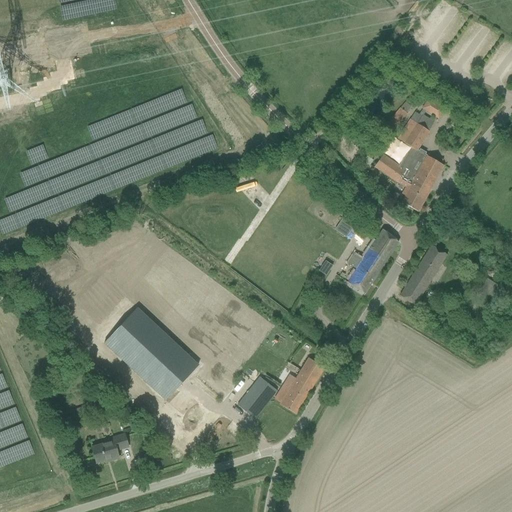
[(428,98),(421,109),(438,119),(444,109),(428,98)]
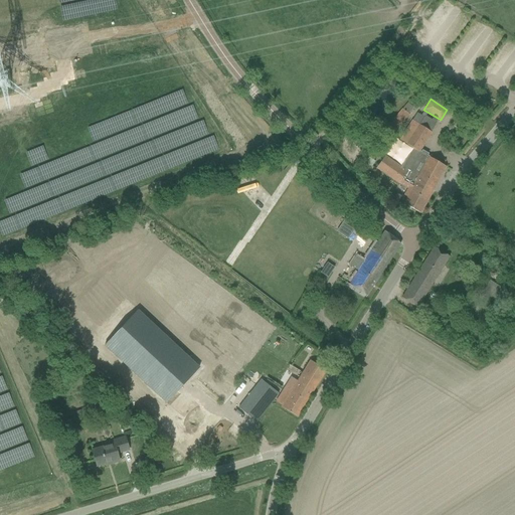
[(401,109),(390,124),(396,129),(408,115),(401,109)]
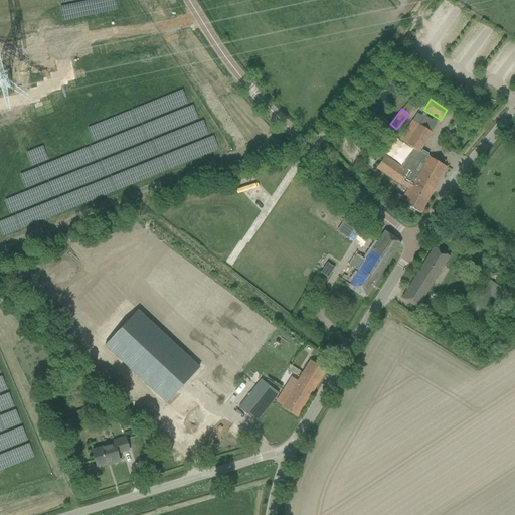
[(424,116),(418,125),(431,132),(436,123),(424,116)]
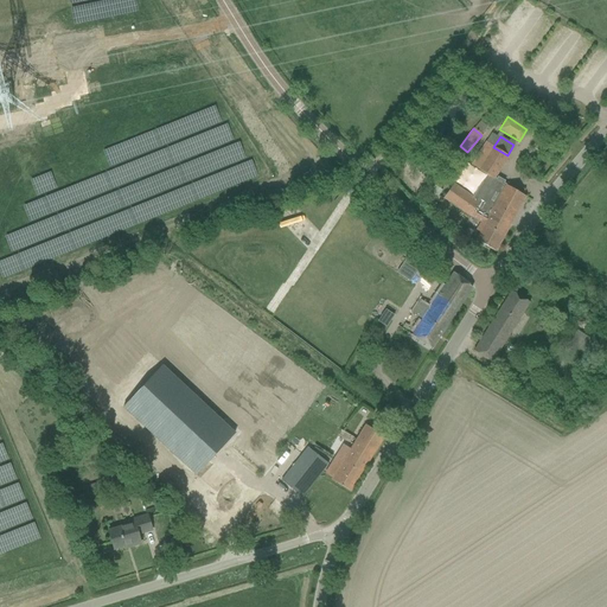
[(493,147),(485,141),(471,165),(486,174),(494,180),(509,157),(508,155),(493,147)]
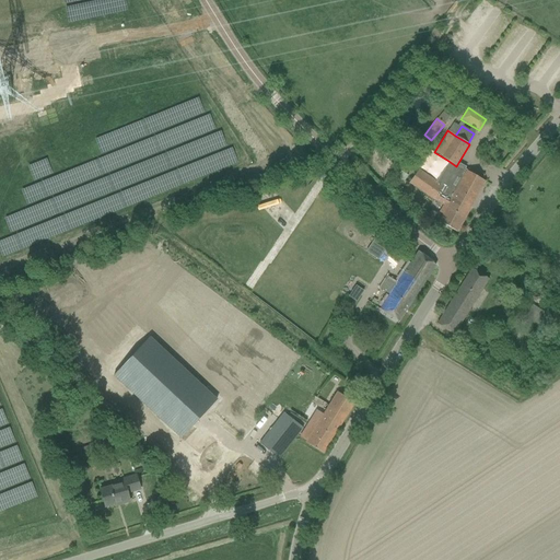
[(432,188),(415,175),(409,183),(433,200),(446,208),(439,222),(457,232),(485,182),(464,170),(465,168),(458,165),(457,166),(456,166),(448,161),(436,183),(436,182),(432,188)]
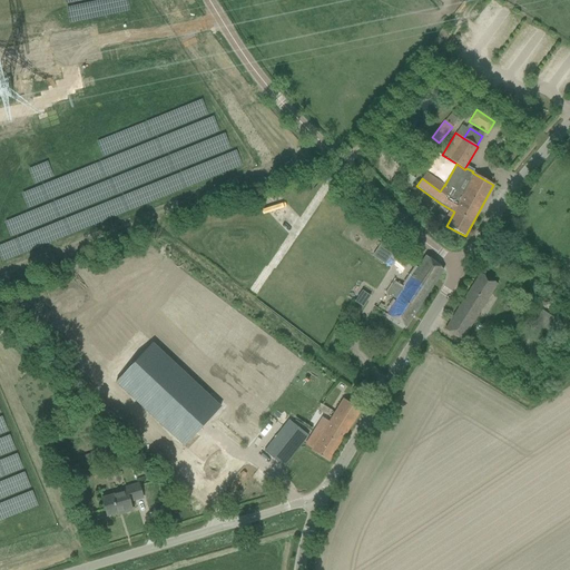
[(418,170),(412,166),(406,173),(413,177),(418,170)]
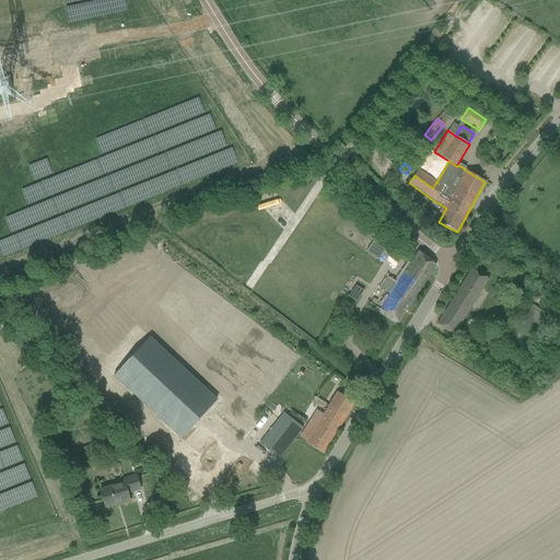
[(314,202),(301,221),(376,272),(389,253),(314,202)]
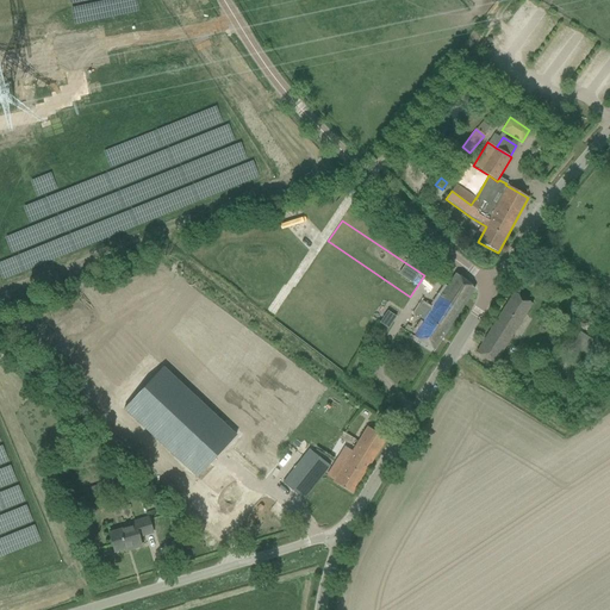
[(468,229),(464,238),(471,242),(475,232),(468,229)]
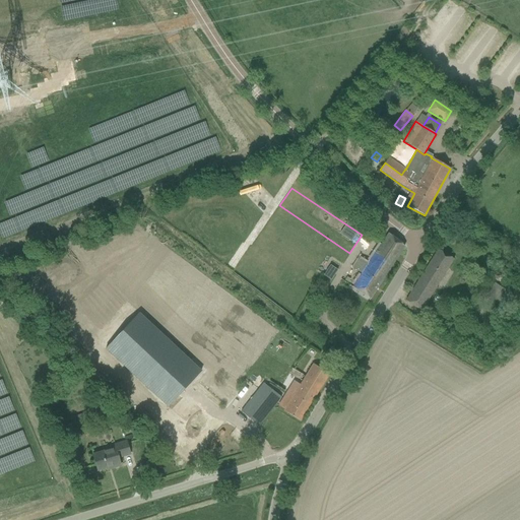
[(388,234),(382,242),(368,263),(360,258),(352,268),(362,274),(352,287),(370,299),(404,246),(388,234)]
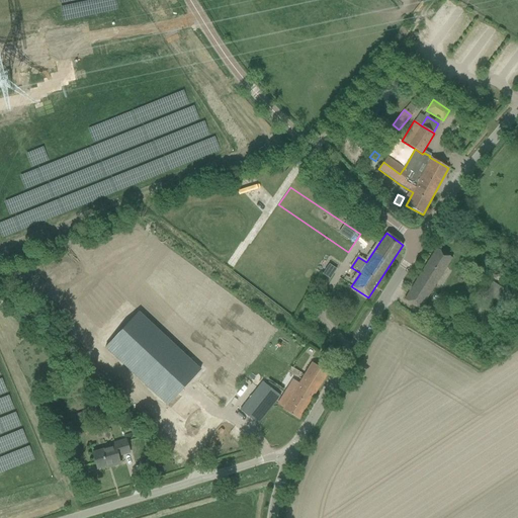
[(420,310),(452,258),(436,248),(404,299),(420,310)]
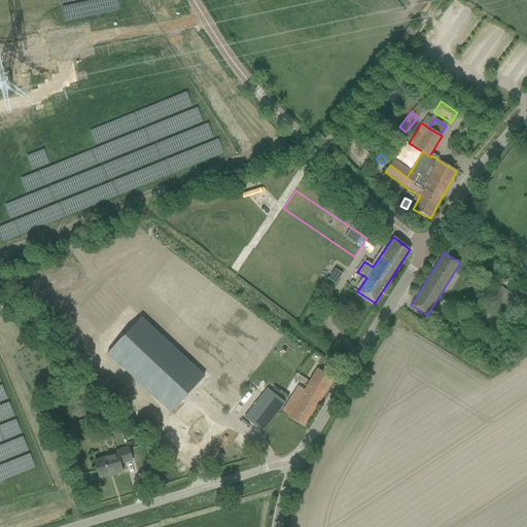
[(337,256),(331,266),(335,268),(327,279),(336,284),(348,262),(337,256)]
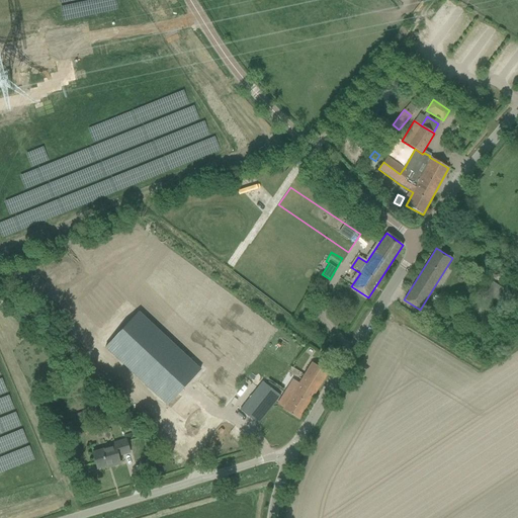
[(505,291),(492,282),(489,288),(501,296),(505,291)]
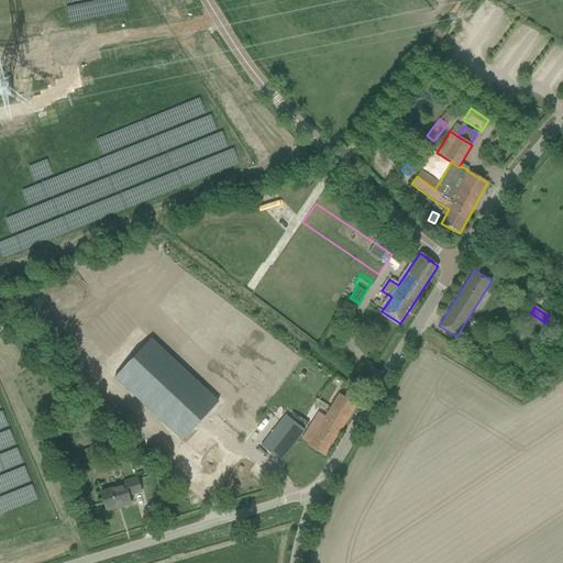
[(151,339),(114,378),(181,441),(218,401),(151,339)]
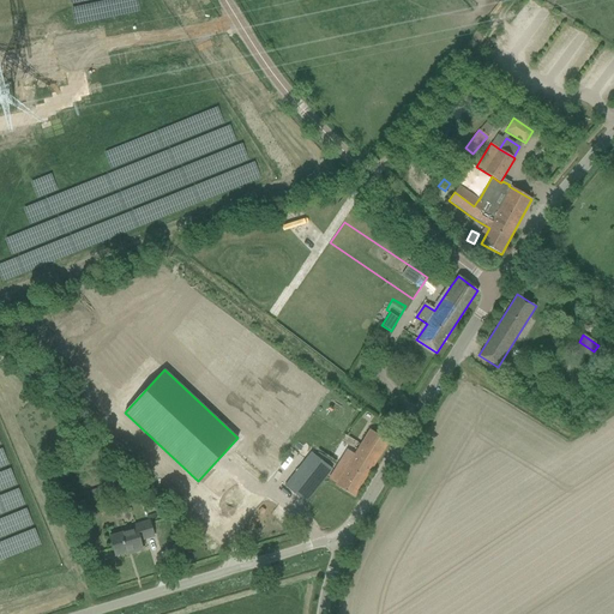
[(575,402),(560,393),(554,403),(569,411),(575,402)]
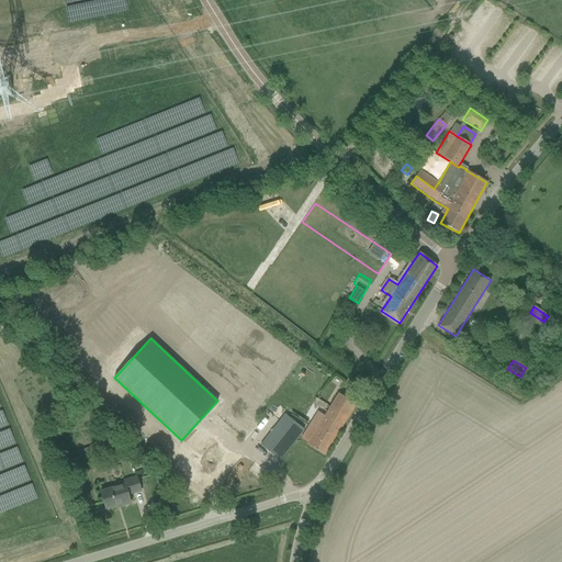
[(310,426),(302,439),(307,442),(306,445),(315,450),(324,456),(356,404),(346,398),(338,393),(323,418),(316,429),(310,426)]
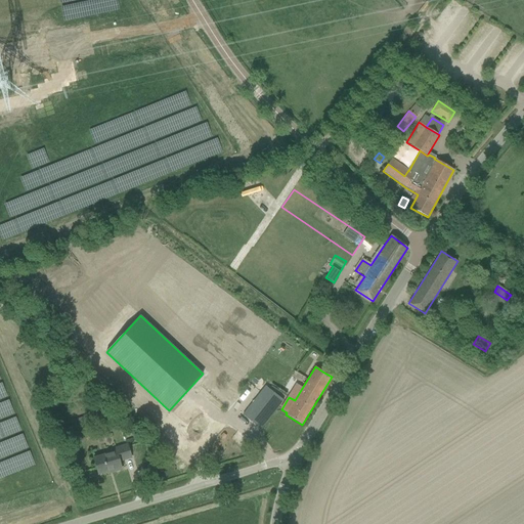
[(260,429),(282,400),(266,387),(243,415),(260,429)]
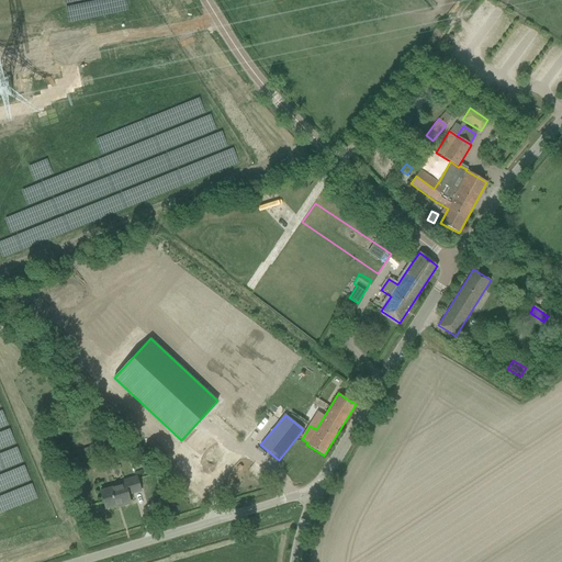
[(98,445),(82,449),(86,459),(100,454),(98,445)]
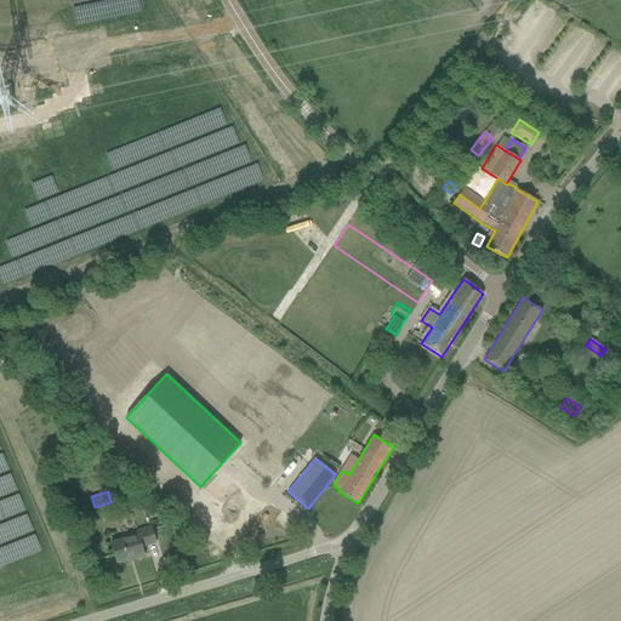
[(154,542),(152,530),(151,529),(136,533),(137,536),(112,543),(117,562),(134,557),(134,559),(143,557),(141,547),(154,542)]
